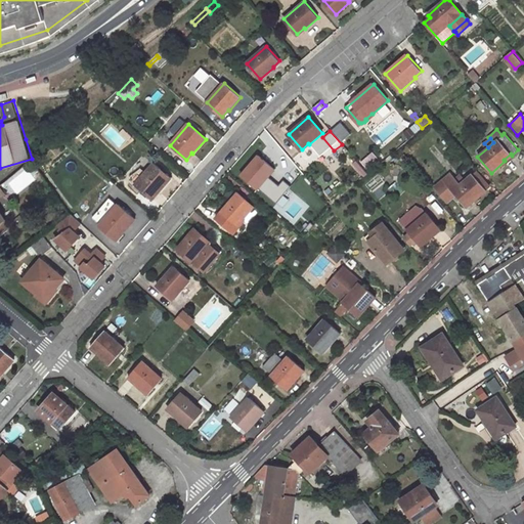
[(394,149),(391,145),(383,153),(387,156),(394,149)]
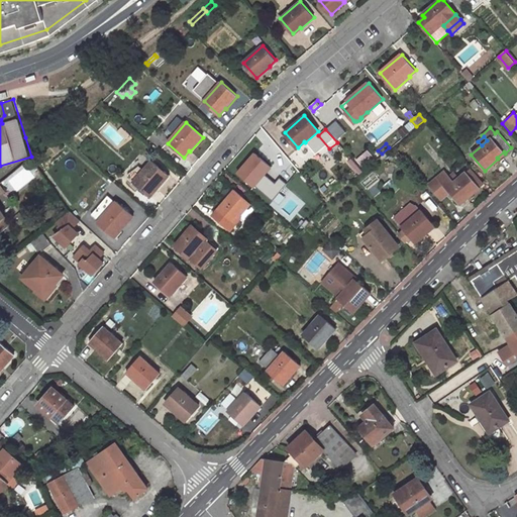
[(375,159),(370,152),(359,163),(365,168),(375,159)]
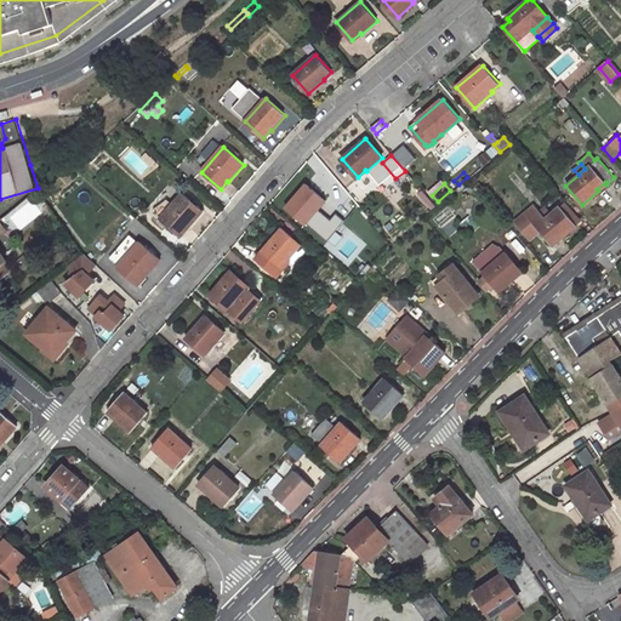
[(325,200),(307,184),(286,208),(306,224),(319,209),(318,208),(325,200)]
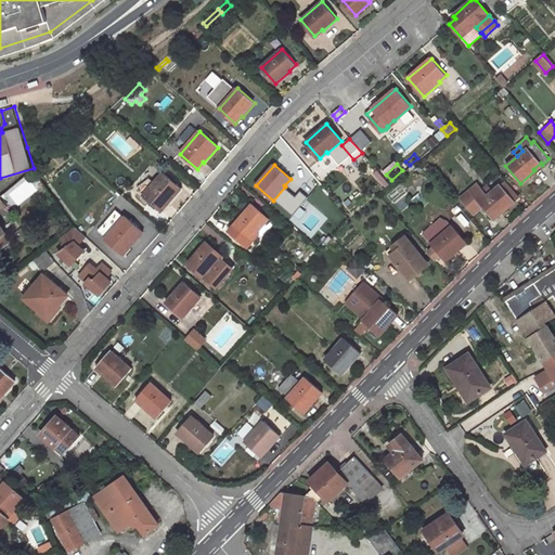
[(377,169),(374,172),(387,186),(390,184),(377,169)]
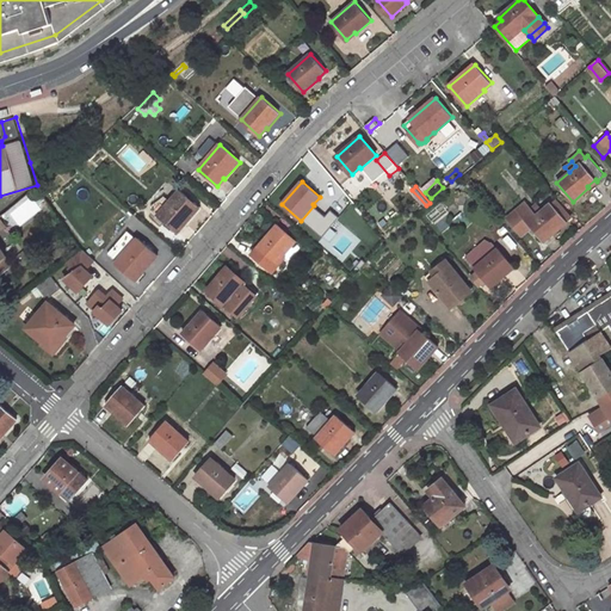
[(199,208),(180,191),(158,216),(177,233),(184,224),(185,226),(199,208)]
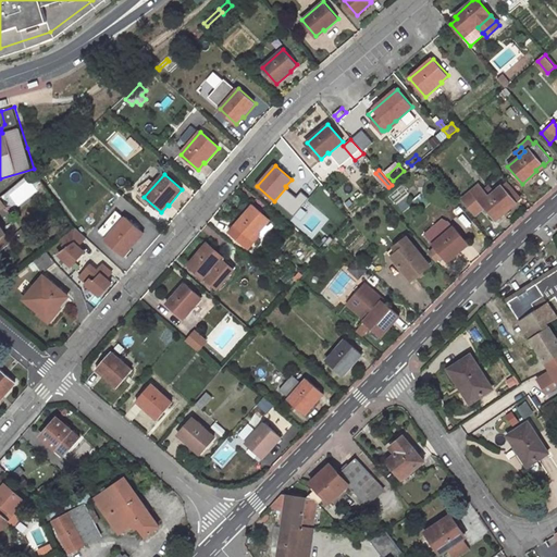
[(520,197),(507,183),(504,186),(516,201),(520,197)]
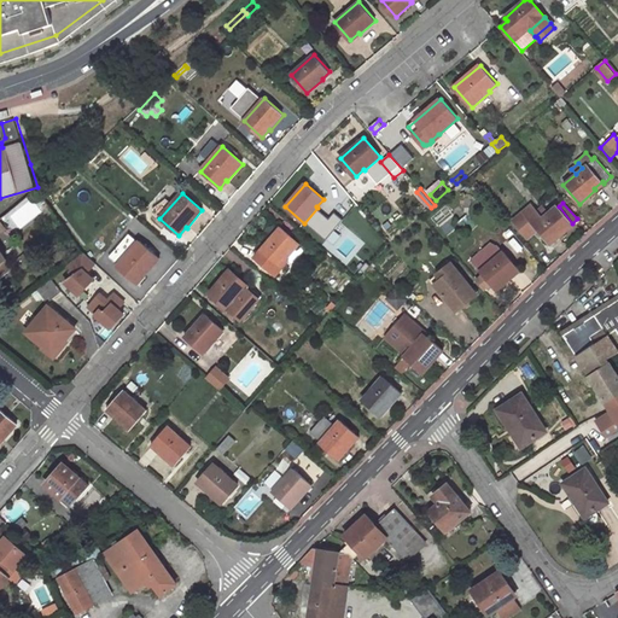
[(534,226),(542,217),(531,204),(513,220),(528,238),(537,229),(534,226)]
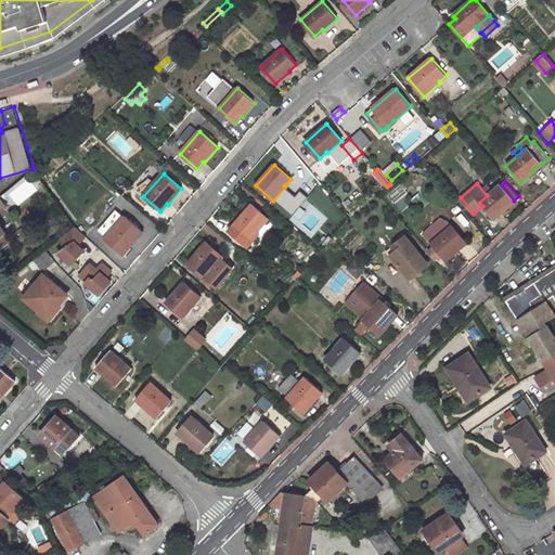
[(502,185),(501,183),(487,195),(479,203),(482,206),(493,218),(501,213),(501,214),(515,201),(514,201),(502,185)]
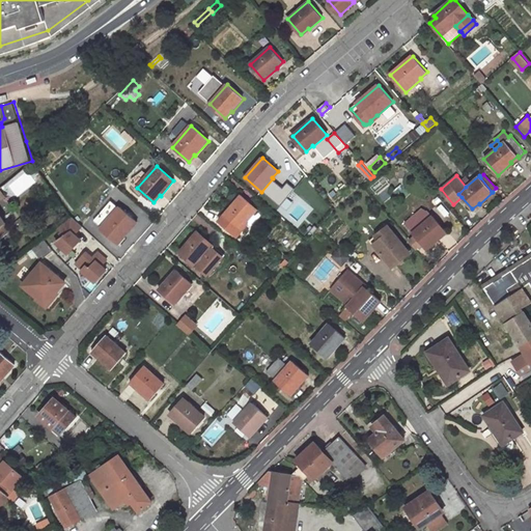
[(258,210),(242,195),(224,216),(240,229),(246,222),(247,223),(258,210)]
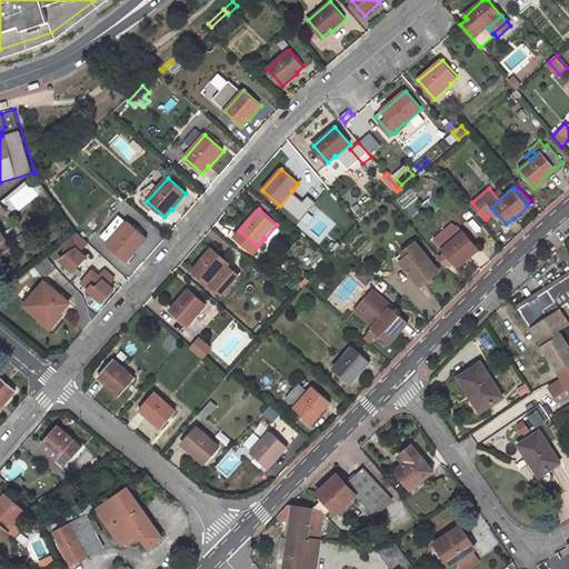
[(403,221),(393,209),(386,215),(397,227),(403,221)]
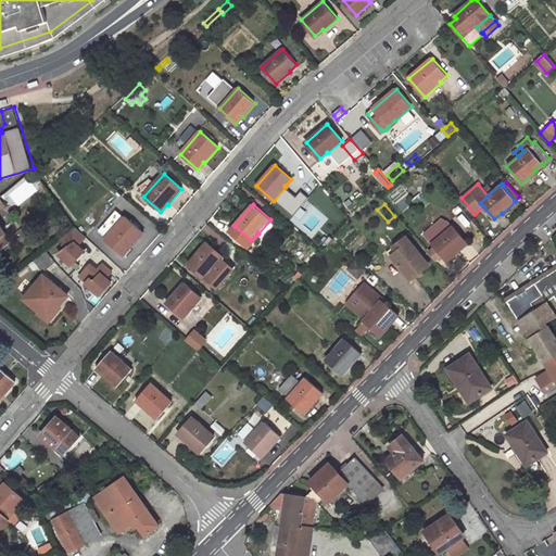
[(126,217),(106,240),(123,255),(129,248),(130,249),(143,232),(139,228),(142,224),(136,217),(131,222),(126,217)]
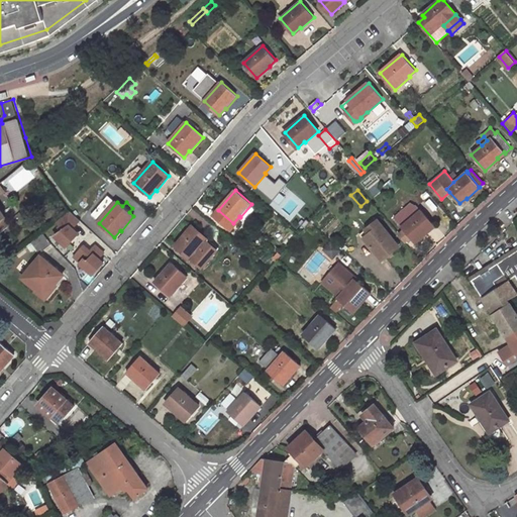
[(0,233),(11,225),(5,217),(5,216),(0,208),(0,233)]
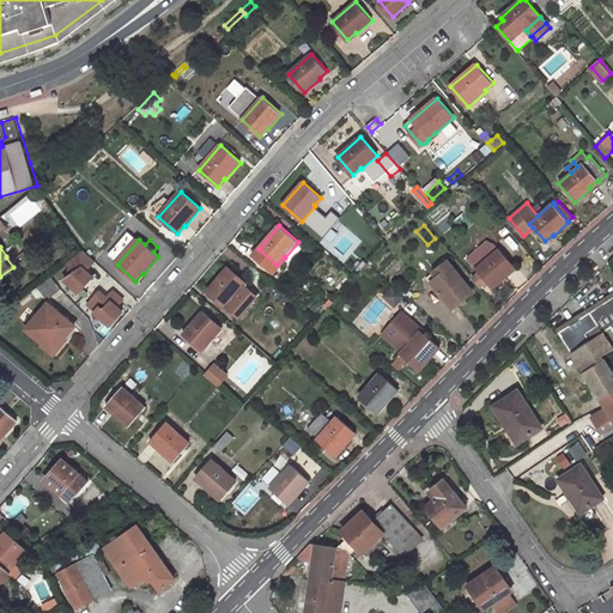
[(492,287),(509,273),(508,272),(515,266),(499,248),(477,268),(478,269),(471,275),(479,286),(486,279),(492,287)]
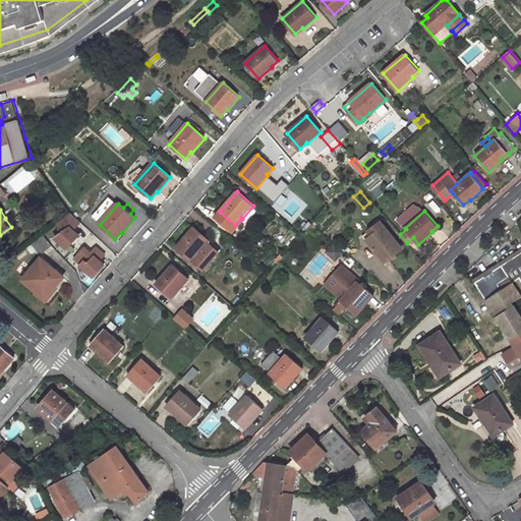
[(74,230),(81,222),(71,213),(56,225),(60,228),(59,230),(62,233),(56,239),(68,250),(79,238),(72,232),(74,230)]
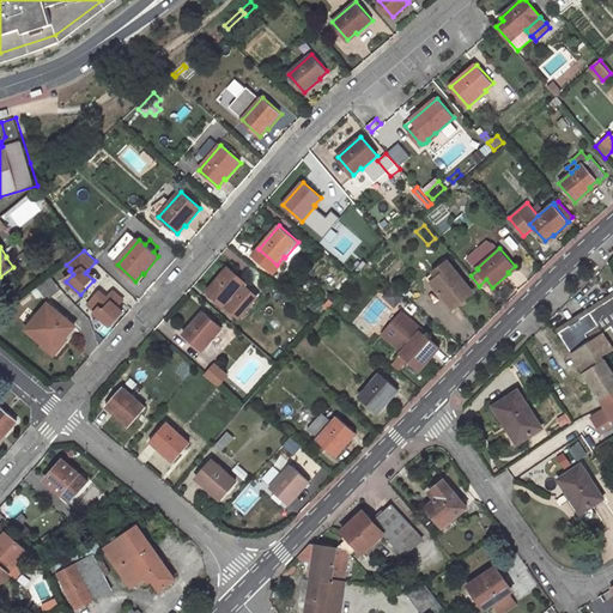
[(473,292),(453,266),(432,281),(439,290),(438,290),(453,308),(473,292)]
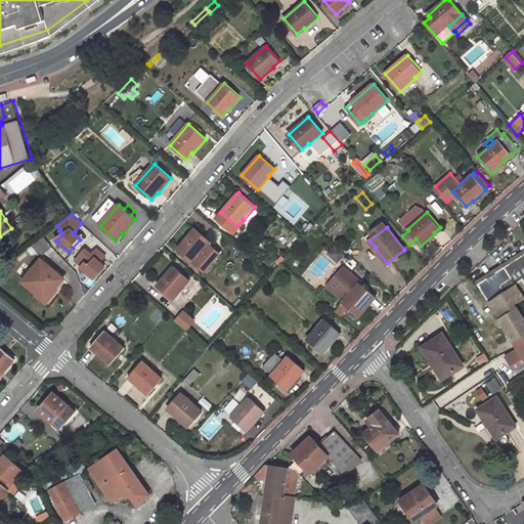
[(195,228),(177,249),(193,263),(194,262),(205,270),(215,259),(205,250),(206,249),(205,248),(210,242),(195,228)]
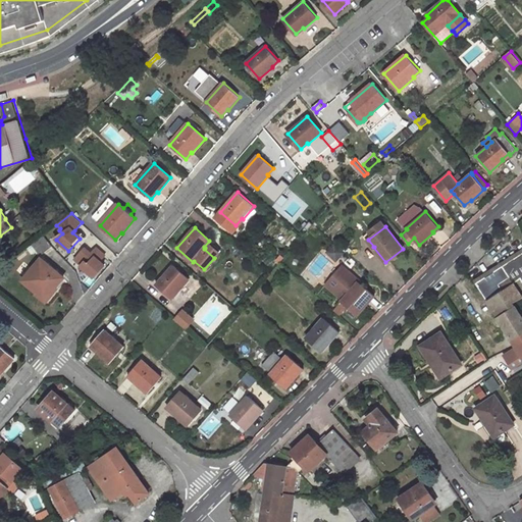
[(82,237),(74,230),(72,232),(80,239),(82,237)]
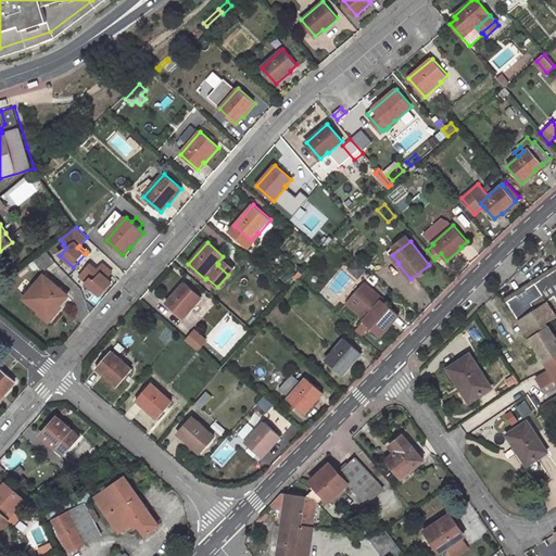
[(63,258),(53,248),(36,262),(46,273),(63,258)]
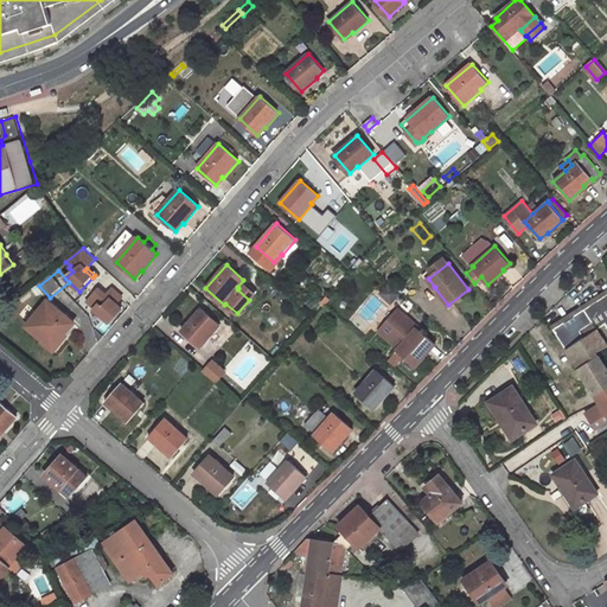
[(116,304),(122,298),(114,291),(112,292),(110,291),(106,295),(98,288),(87,301),(98,311),(97,312),(109,323),(121,308),(116,304)]
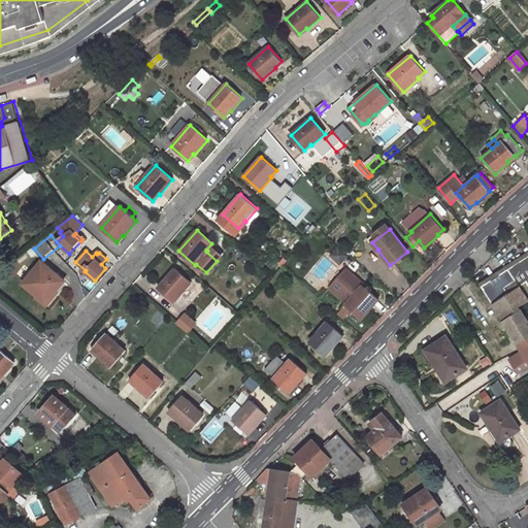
[(65,281),(42,262),(24,284),(46,302),(65,281)]
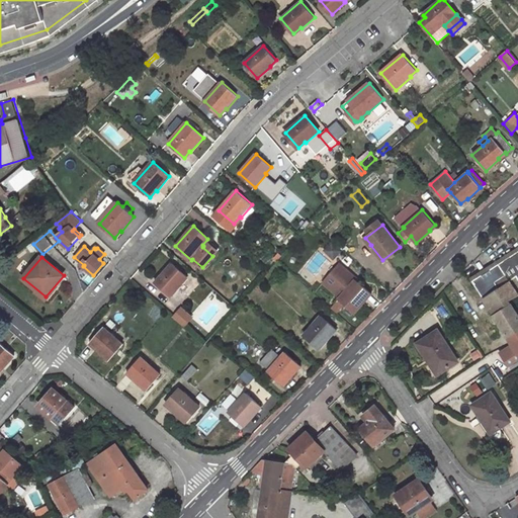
[(514,274),(505,260),(472,281),(484,298),(510,281),(508,278),(513,275),(514,274)]
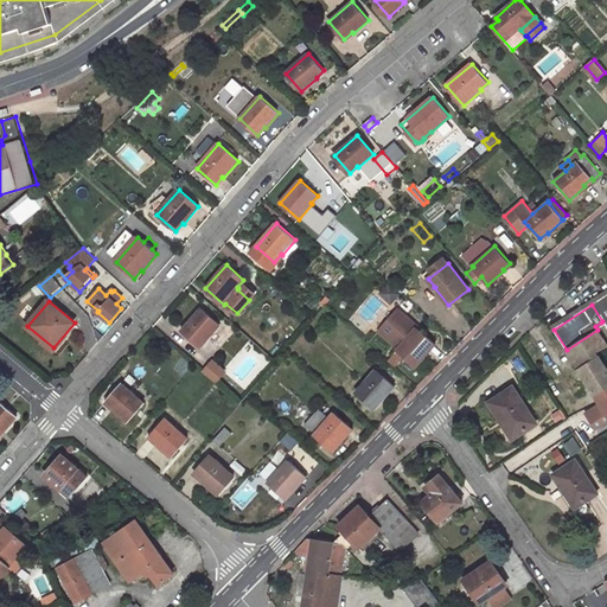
[(221,325),(203,308),(183,332),(199,346),(206,338),(208,339),(221,325)]
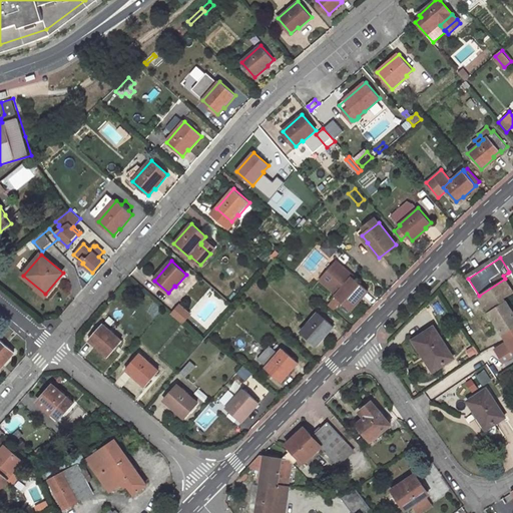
[(336,294),(335,296),(351,310),(362,297),(361,296),(367,289),(352,277),(353,276),(336,261),(319,279),(336,294)]
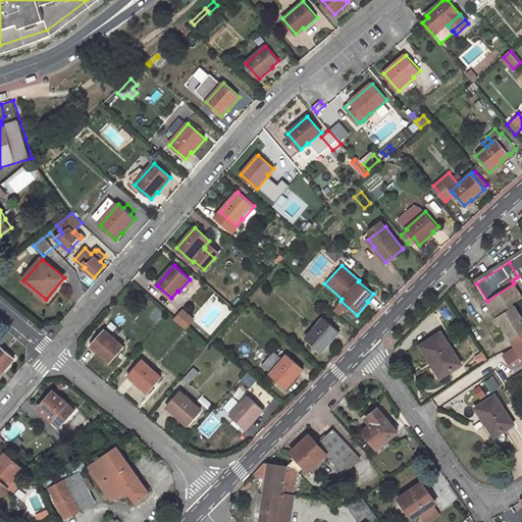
[(513,303),(521,297),(521,295),(514,283),(487,301),(498,316),(514,306),(513,303)]
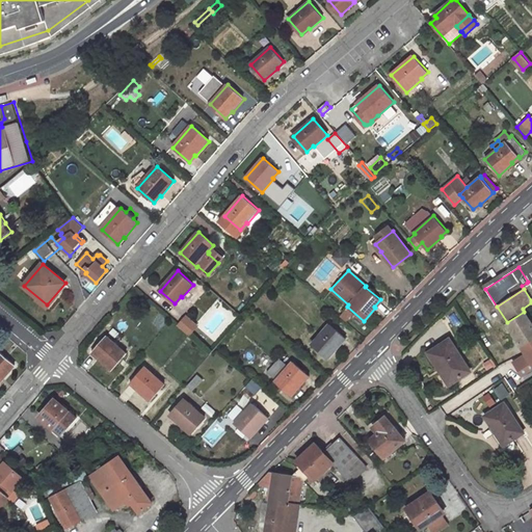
[(507,322),(531,362),(531,323),(529,318),(524,312),(507,322)]
